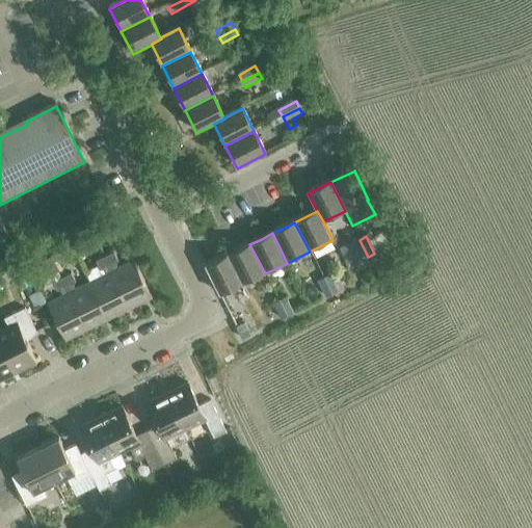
[(368,257),(360,240),(353,243),(361,260),(368,257)]
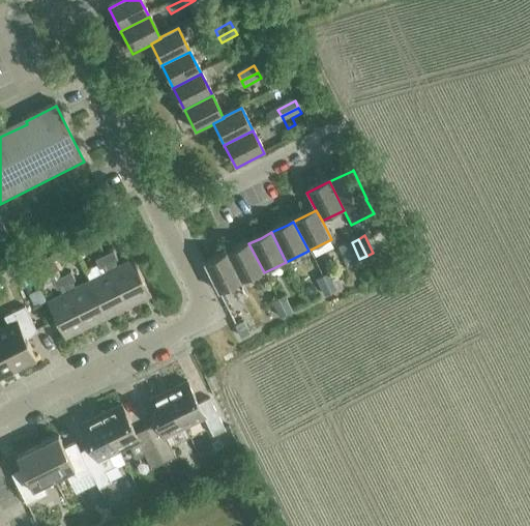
[(264,272),(248,243),(233,252),(227,255),(241,284),(247,281),(264,272)]
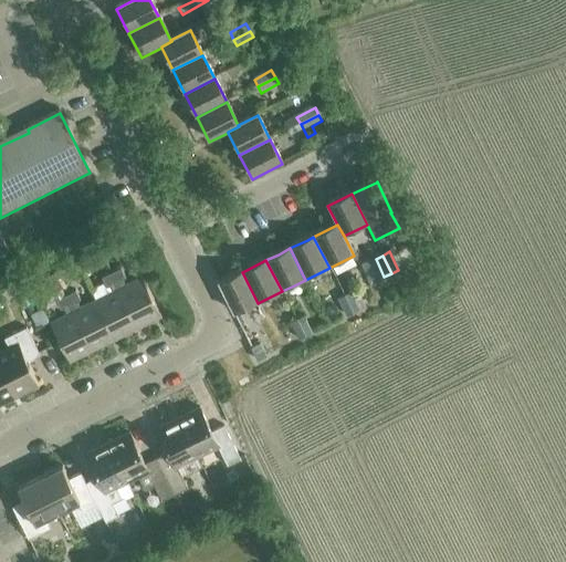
[(111,276),(138,331),(161,320),(142,280),(125,288),(123,282),(125,280),(121,271),(111,276)]
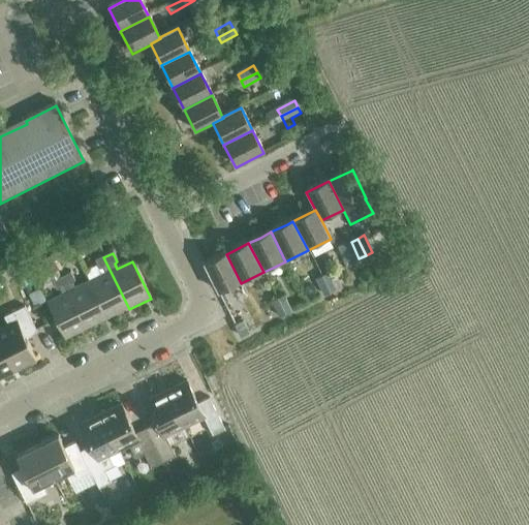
[(218,295),(241,283),(226,254),(204,266),(218,295)]
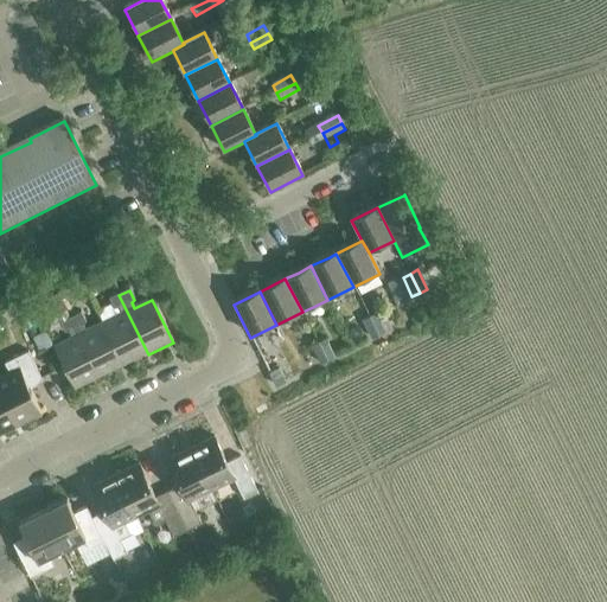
[(123,367),(148,354),(119,295),(108,300),(114,311),(117,309),(120,315),(102,324),(123,367)]
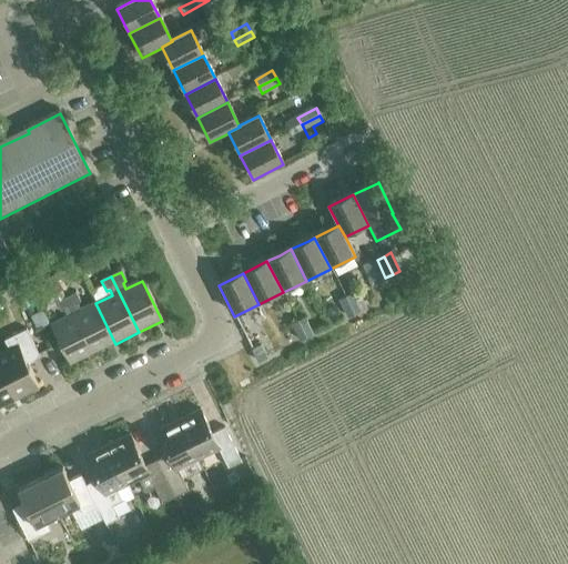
[(358,300),(375,294),(369,279),(353,283),(358,300)]
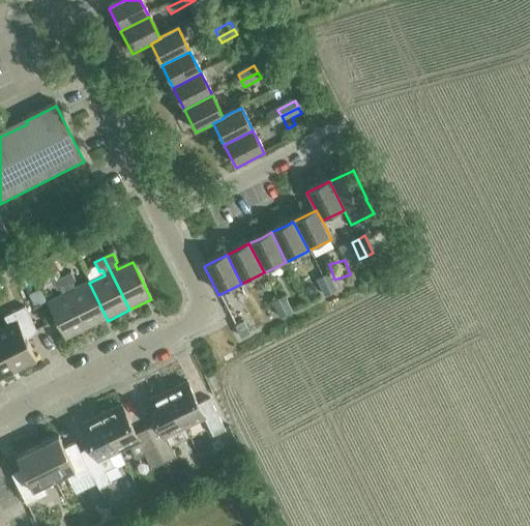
[(108,321),(89,283),(75,290),(72,286),(75,284),(70,274),(61,279),(87,331),(108,321)]
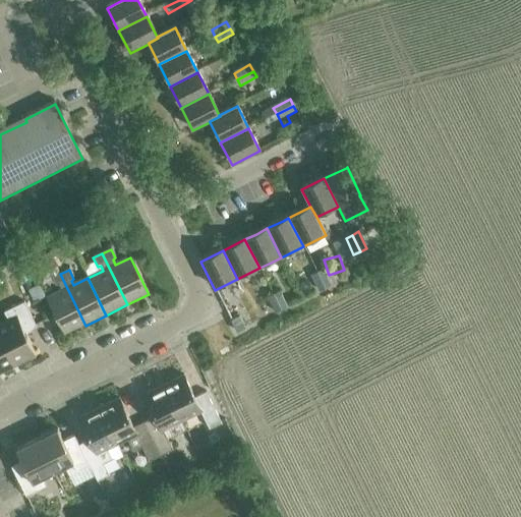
[(324,271),(316,274),(325,290),(332,287),(324,271)]
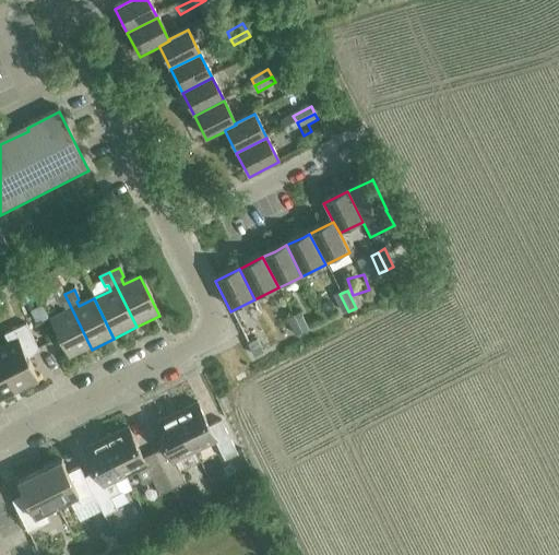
[(69,361),(92,350),(64,294),(55,299),(59,308),(63,308),(66,313),(49,321),(69,361)]
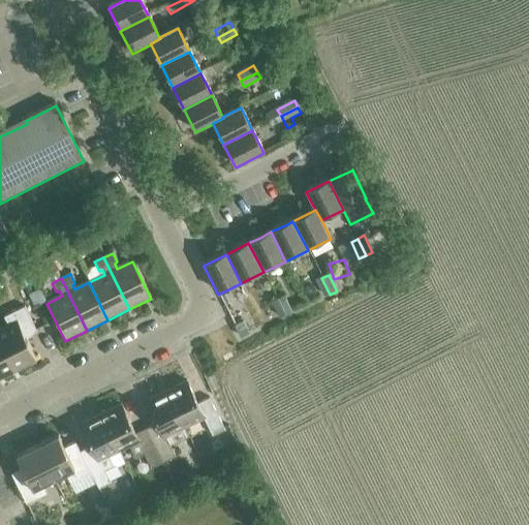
[(330,295),(321,278),(315,281),(323,298),(330,295)]
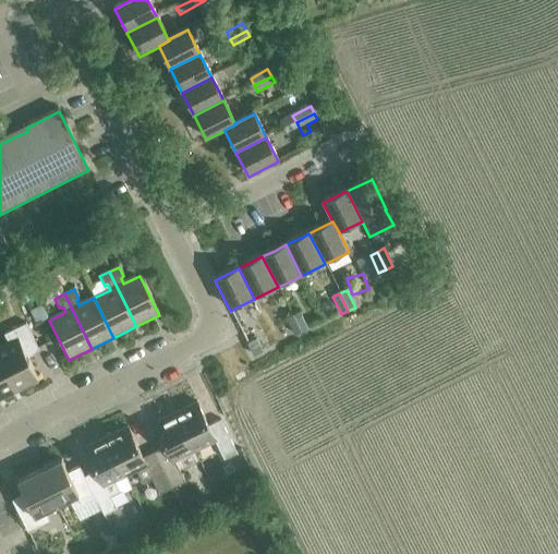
[(292,316),(302,335),(308,332),(300,313),(292,316)]
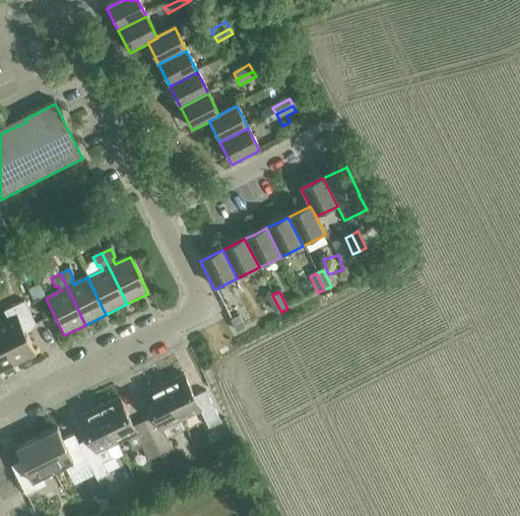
[(266,299),(274,315),(281,312),(272,295),(266,299)]
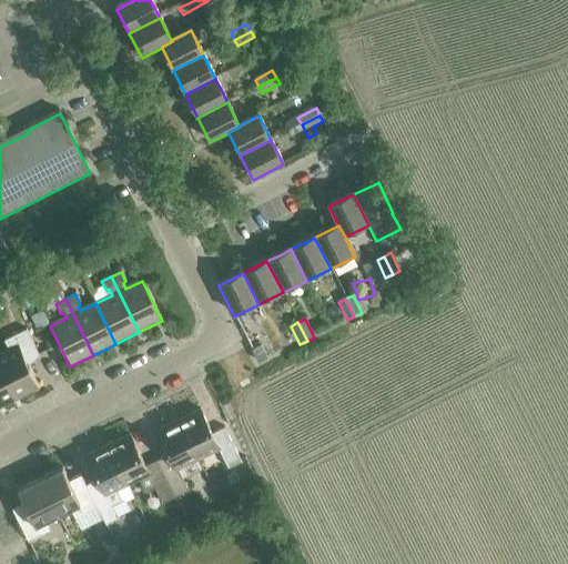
[(0,355),(0,363),(17,396),(38,386),(27,363),(39,356),(26,332),(3,343),(8,352),(0,355)]
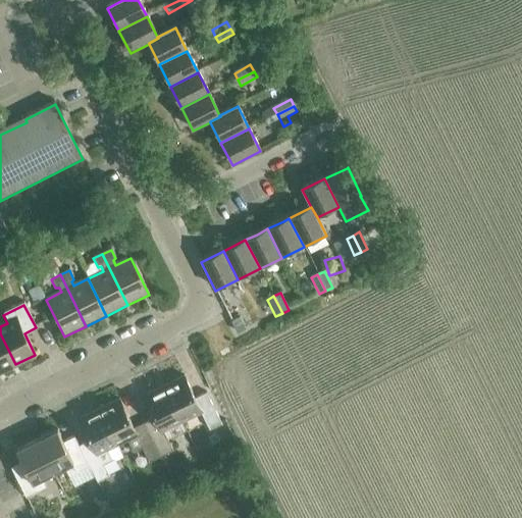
[(230,322),(237,335),(247,331),(240,318),(230,322)]
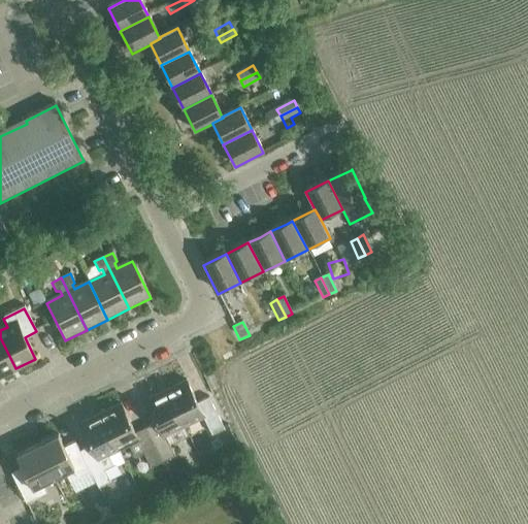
[(0,375),(15,368),(0,337),(0,375)]
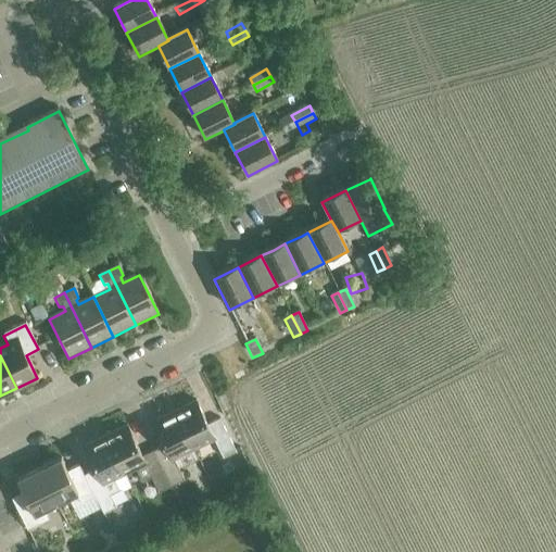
[(175,413),(193,451),(214,441),(223,460),(236,453),(219,421),(207,426),(196,403),(175,413)]
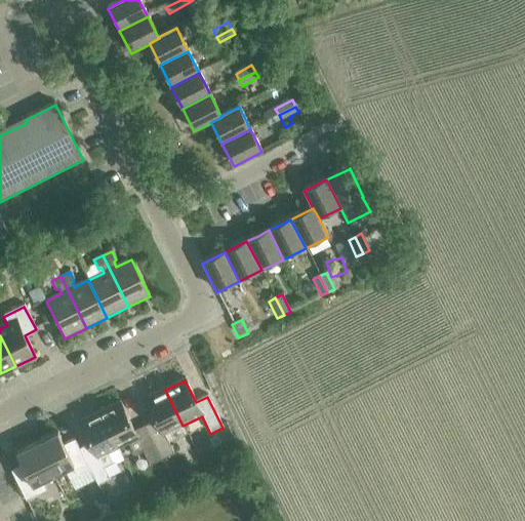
[(164,436),(183,426),(165,390),(146,400),(156,422),(145,427),(162,462),(173,455),(164,436)]
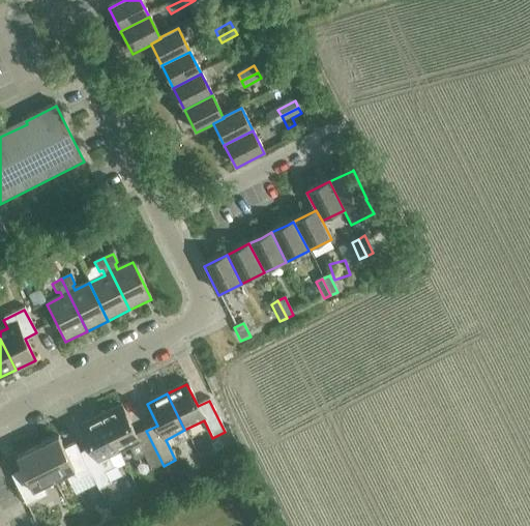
[(164,466),(146,431),(135,437),(121,408),(100,417),(118,454),(128,448),(136,462),(144,458),(151,471),(164,466)]
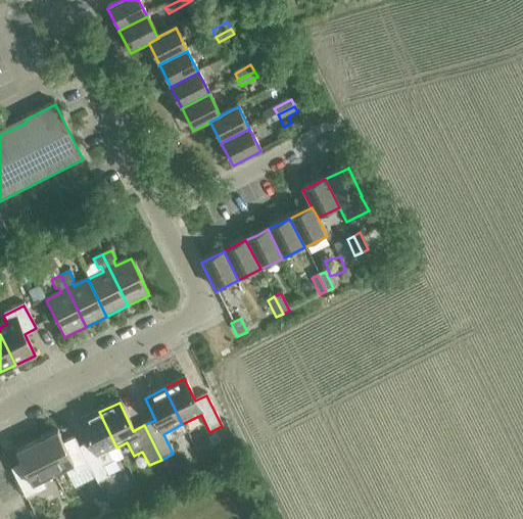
[(106,453),(116,447),(99,412),(80,422),(90,442),(79,447),(89,468),(97,484),(109,478),(103,468),(112,464),(106,453)]
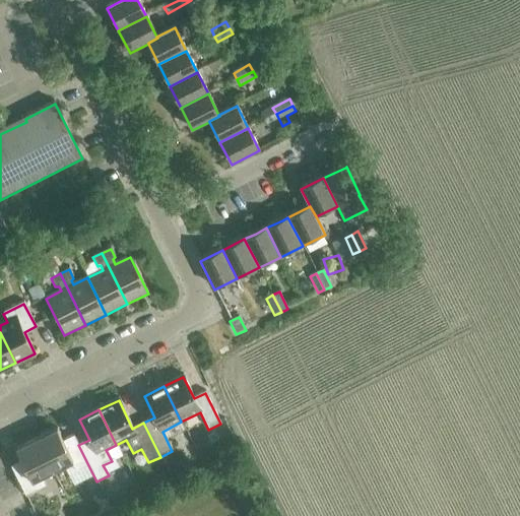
[(88,465),(78,445),(78,446),(73,437),(63,442),(57,431),(37,441),(52,472),(64,466),(68,475),(88,465)]
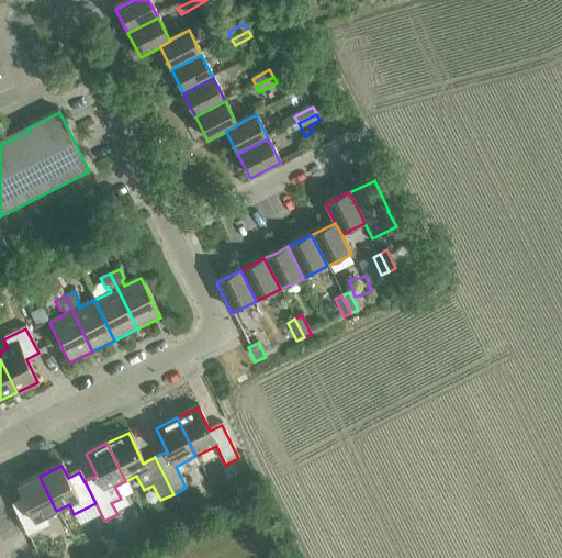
[(44,517),(56,511),(40,477),(18,487),(23,500),(12,505),(27,537),(49,526),(44,517)]
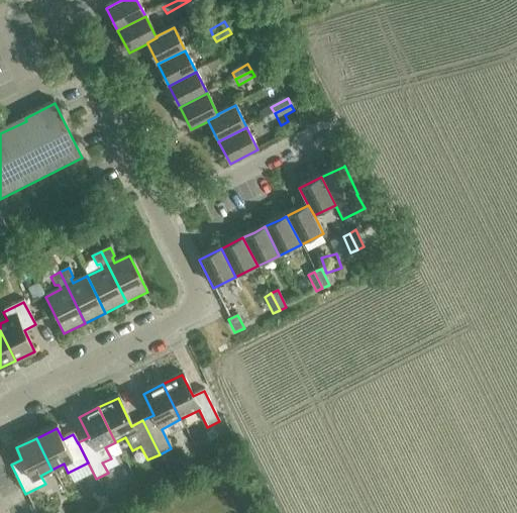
[(7,444),(0,447),(0,468),(15,460),(7,444)]
